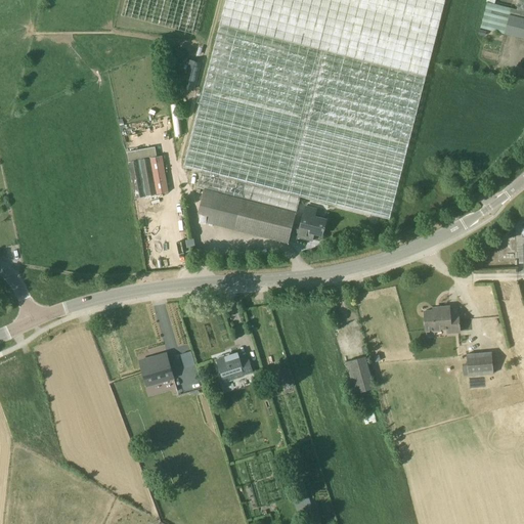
[(199,32),(204,0),(164,0),(163,7),(159,7),(158,0),(157,0),(156,6),(157,12),(153,14),(154,23),(199,32)]
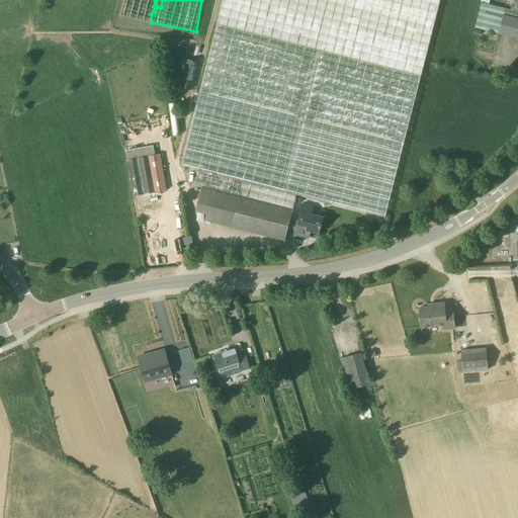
[(223,0),(181,165),(199,170),(195,185),(201,187),(201,188),(200,192),(195,210),(207,213),(204,221),(232,227),(285,241),(288,229),(295,231),(294,234),(305,236),(307,230),(319,233),(321,227),(322,227),(323,224),(322,224),(323,218),(312,214),(314,206),(303,203),(300,211),(297,223),(290,221),(297,194),(385,217),(440,0),(223,0)]
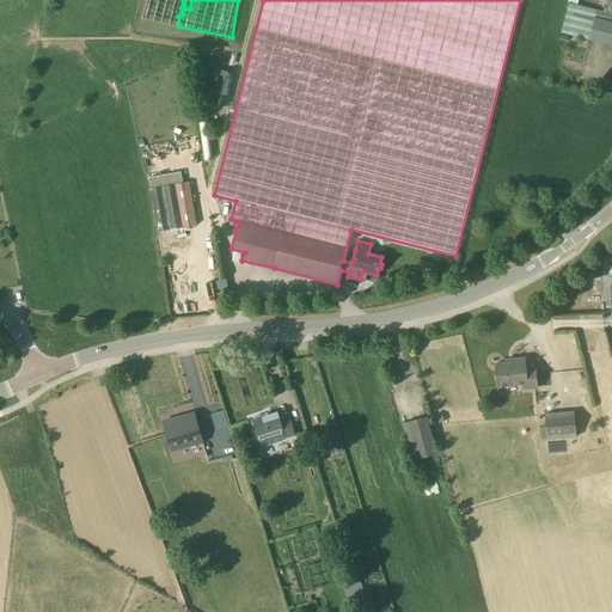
[(611,0),(606,0),(604,11),(569,2),(562,32),(611,44),(611,0)]
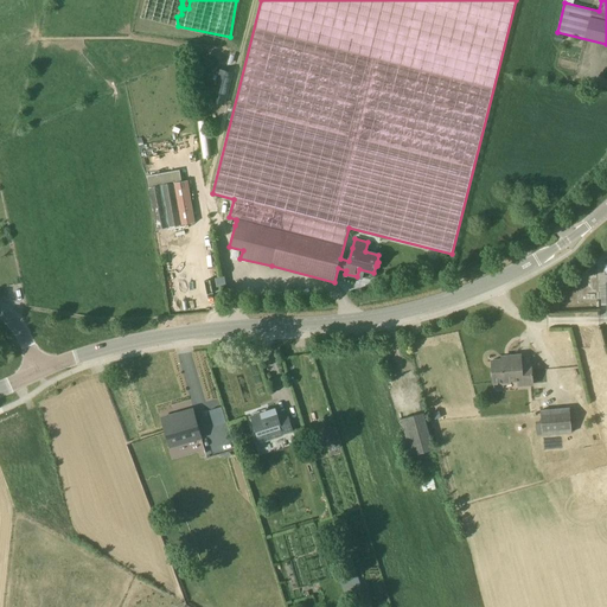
[(234,74),(221,71),(215,93),(228,96),(234,74)]
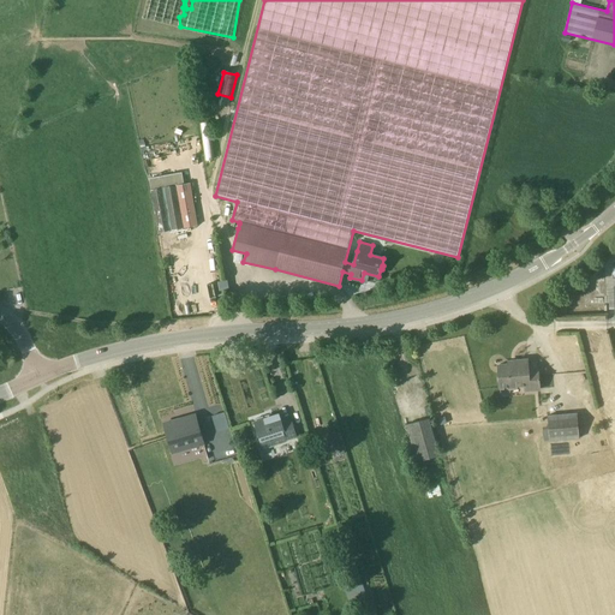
[(209,121),(198,125),(204,161),(215,159),(209,121)]
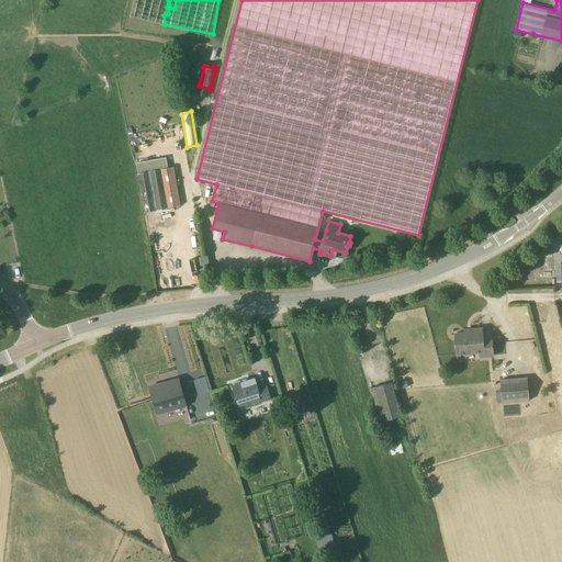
[(175,167),(168,168),(167,158),(136,164),(138,173),(145,212),(181,206),(175,167)]
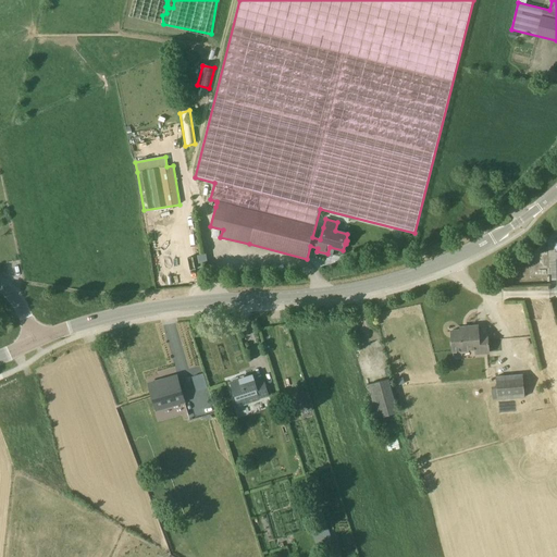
[(487,335),(479,335),(479,326),(466,327),(466,330),(452,331),(454,351),(475,349),(477,354),(490,353),(487,335)]
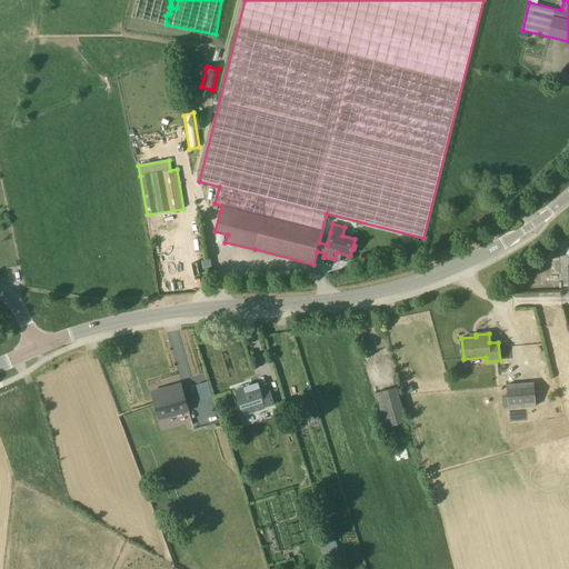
[(535,382),(507,385),(509,408),(536,406),(535,382)]
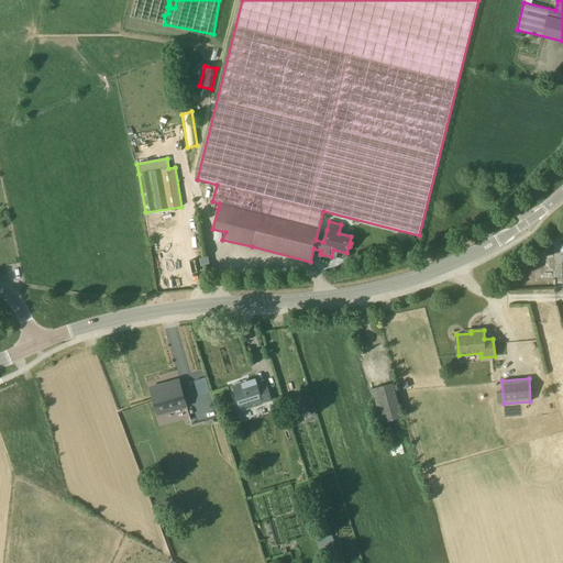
[(267,386),(258,388),(256,379),(234,386),(239,405),(240,405),(242,411),(263,405),(263,403),(272,400),(267,386)]
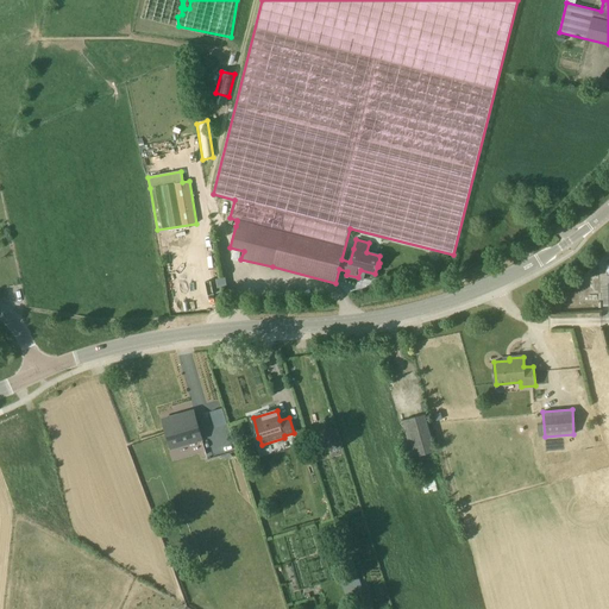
[(426,414),(402,421),(413,458),(435,451),(426,414)]
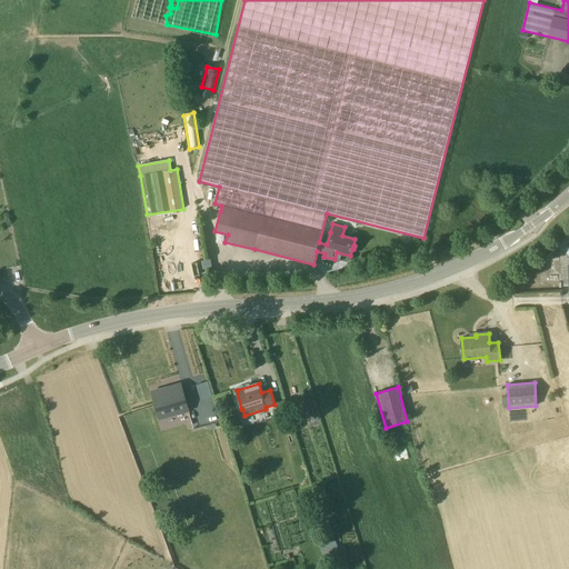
[(181,391),(151,399),(157,419),(167,417),(168,421),(188,417),(181,391)]
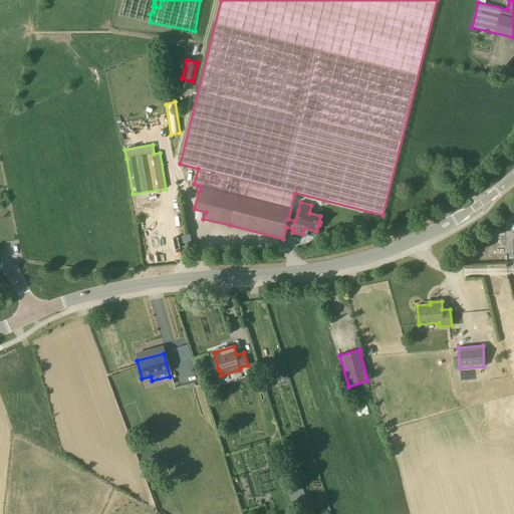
[(490,384),(499,420),(513,415),(513,399),(506,367),(492,370),(495,382),(490,384)]
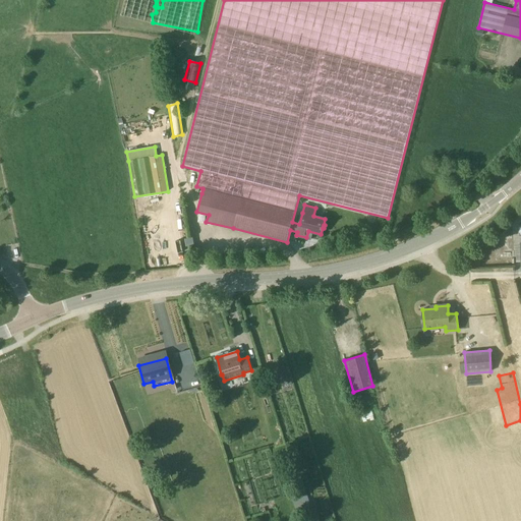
[(313,514),(307,495),(300,497),(299,497),(295,499),(292,499),(298,518),(306,516),(313,514)]
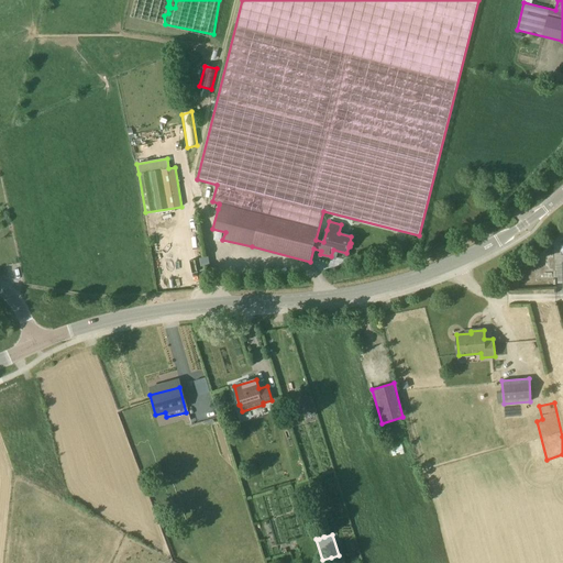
[(143,547),(138,558),(147,562),(150,562),(156,553),(143,547)]
